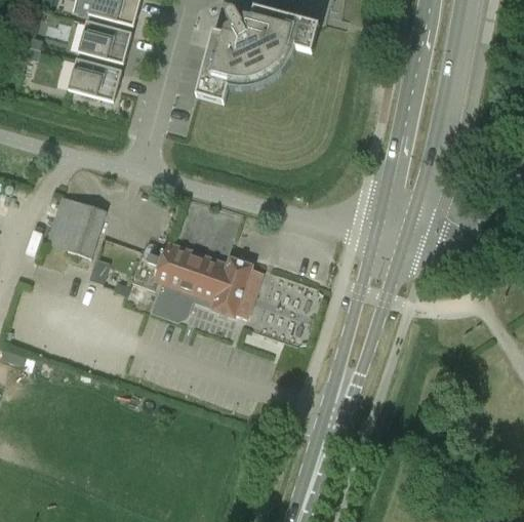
[(75,0),(73,11),(133,27),(139,0),(75,0)]
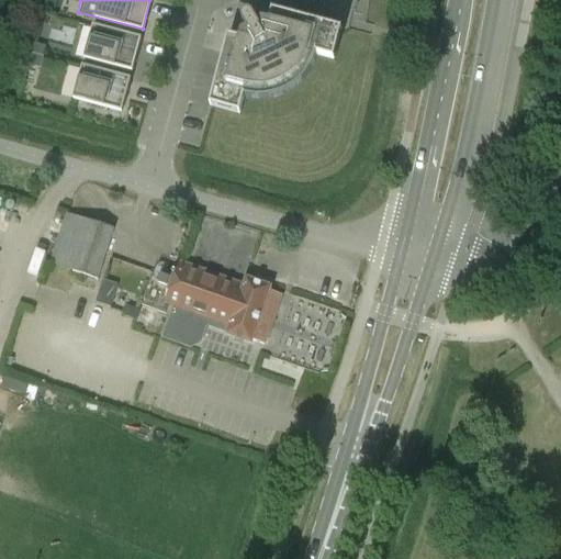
[(334,58),(341,28),(271,8),(269,14),(259,11),(253,15),(251,13),(249,12),(248,12),(247,12),(245,13),(244,14),(243,15),(242,17),(242,18),(242,19),(242,20),(243,21),(236,25),(234,35),(227,34),(209,104),(239,112),(244,96),(249,97),(255,97),(260,97),(266,97),(271,96),(277,94),(281,92),(285,91),(290,88),(293,86),(298,82),(301,79),(304,76),(307,71),(311,67),(313,63),(315,58),(316,54),(334,58)]
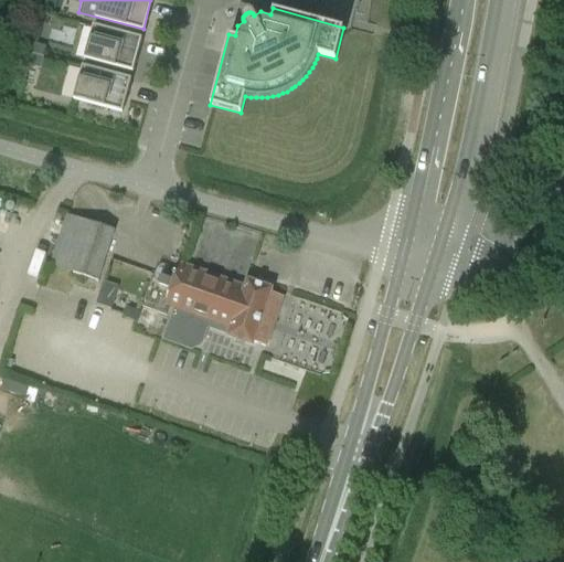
[(93,24),(84,57),(132,70),(141,38),(93,24)]
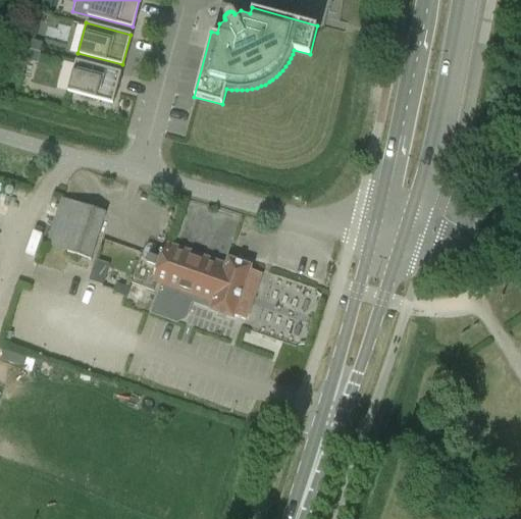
[(40,50),(42,41),(33,39),(31,48),(40,50)]
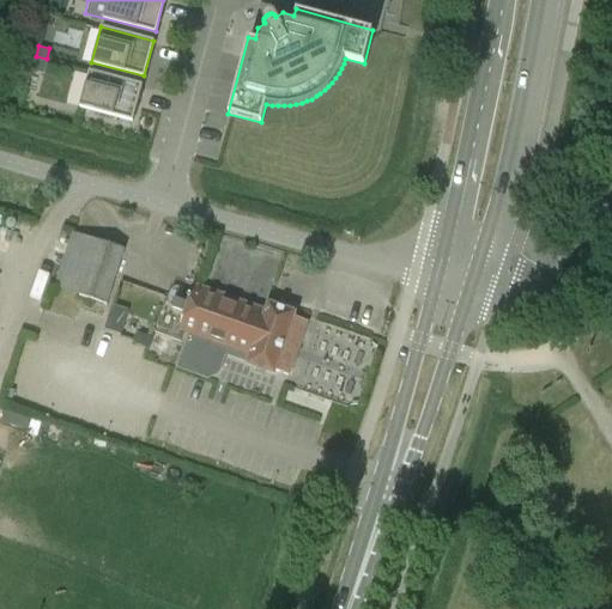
[(43,73),(47,60),(34,58),(31,69),(43,73)]
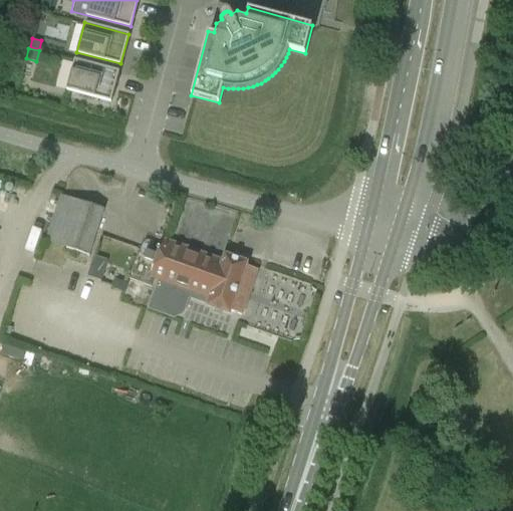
[(118,70),(74,59),(67,88),(110,100),(118,70)]
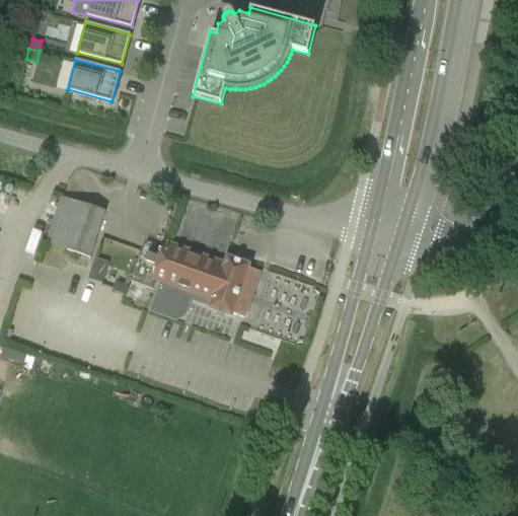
[(104,210),(61,195),(46,241),(89,255),(104,210)]
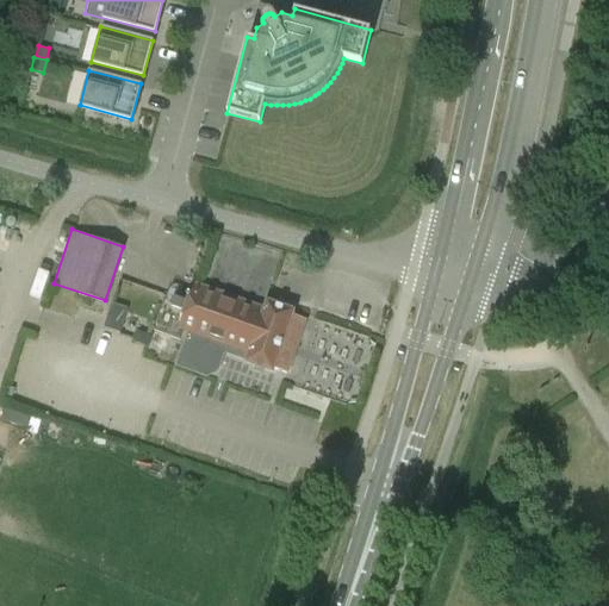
[(165,293),(153,328),(179,337),(181,329),(187,330),(175,362),(200,372),(219,362),(225,343),(249,351),(247,358),(272,367),(272,364),(286,369),(305,316),(291,311),(292,308),(267,300),(265,306),(194,281),(187,300),(165,293)]
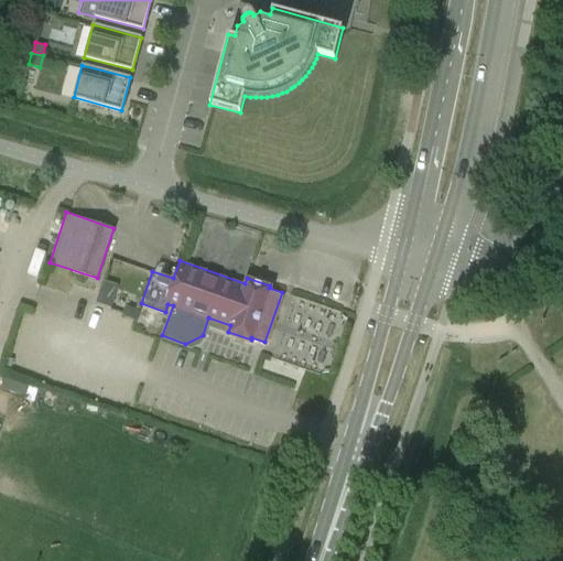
[(139,309),(125,303),(121,313),(136,319),(139,309)]
